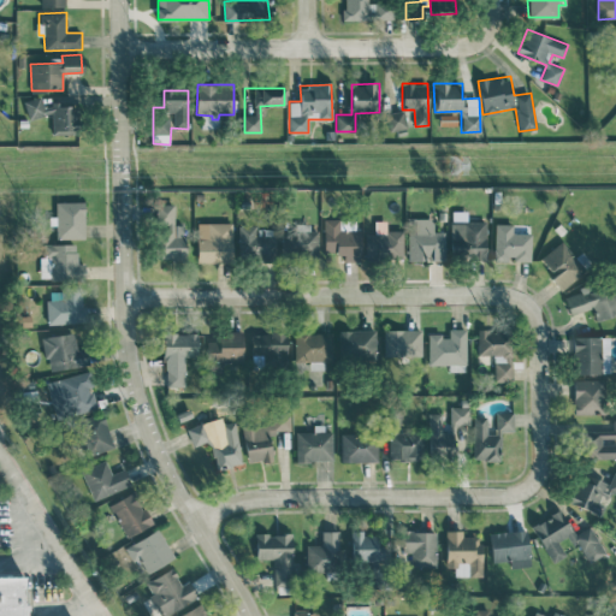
[(52,134),(78,134),(77,105),(42,106),(42,99),(25,99),(25,117),(52,116),(52,134)]
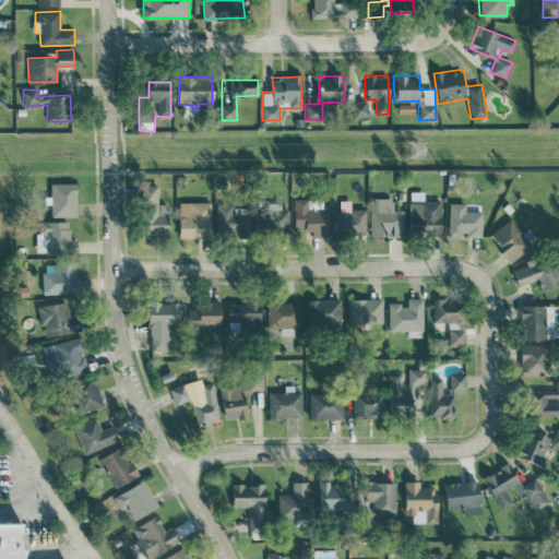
[(352,120),(368,121),(368,100),(352,100),(352,120)]
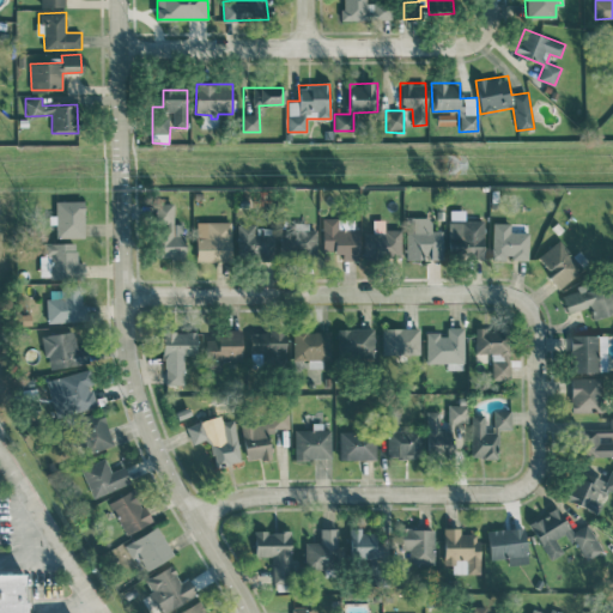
[(84,200),(55,201),(56,238),(85,237),(84,200)]
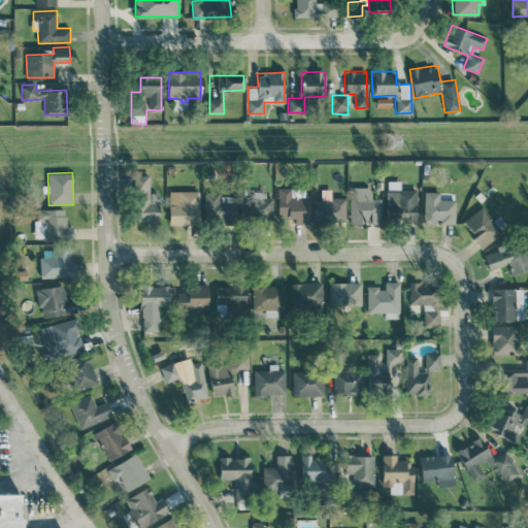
[(134,174),(135,222),(158,222),(158,192),(149,193),(149,174),(134,174)]
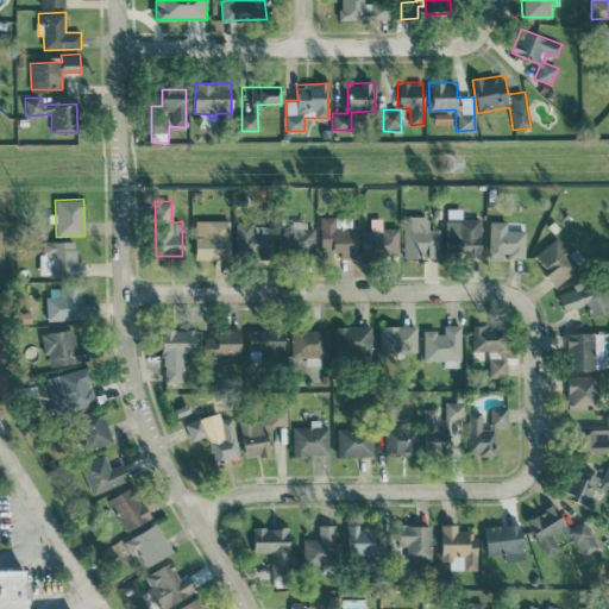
[(440,228),(428,228),(428,217),(403,215),(402,257),(440,258),(440,228)]
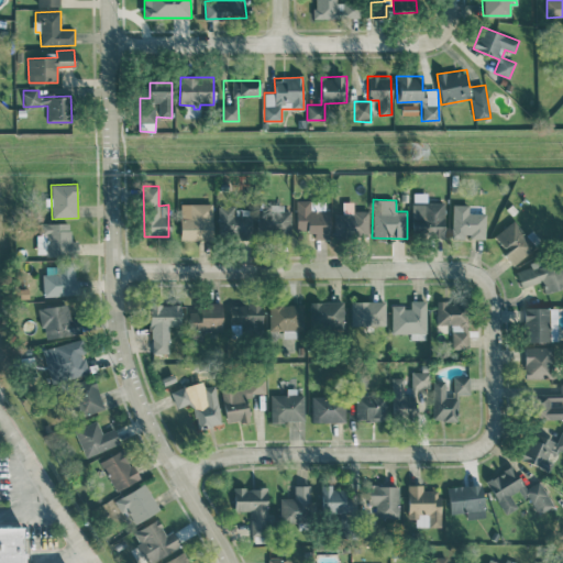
[(333,213),(334,239),(368,238),(367,210),(353,211),(353,201),(342,202),(343,213),(333,213)]
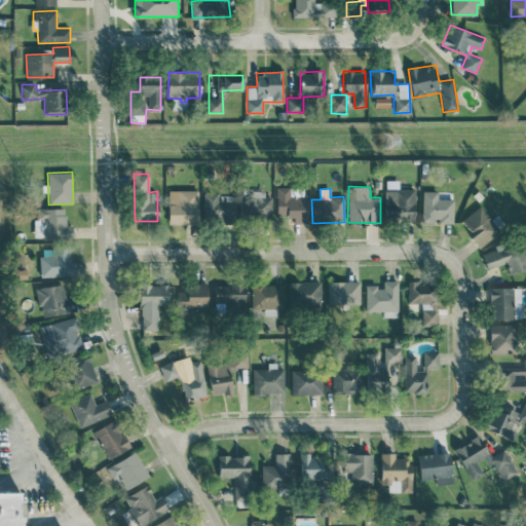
[(414,188),(384,189),(385,221),(415,221),(414,188)]
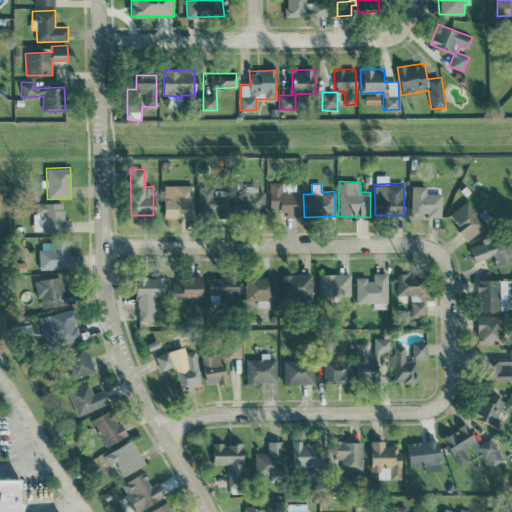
[(164,218),(193,218),(193,185),(164,185),(164,218)]
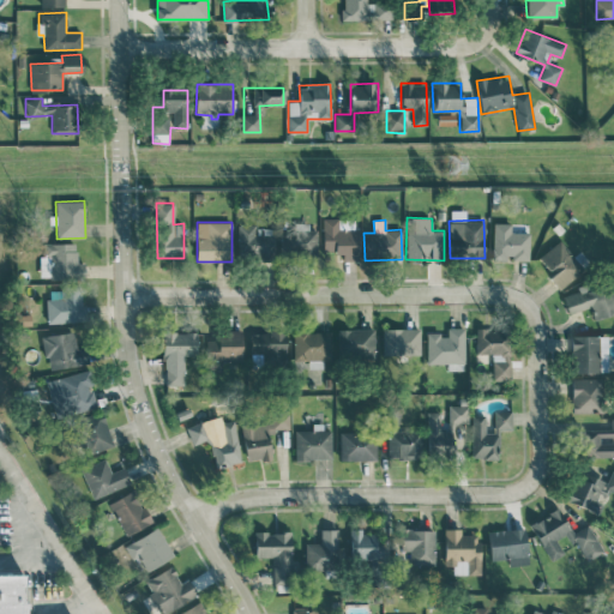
[(308,223),(295,223),(295,230),(280,232),(281,256),(317,254),(317,230),(308,230),(308,223)]
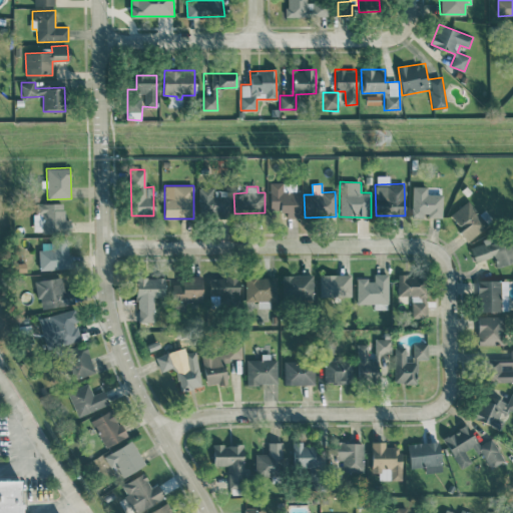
[(427,193),(427,186),(412,186),(412,216),(442,217),(442,194),(427,193)]
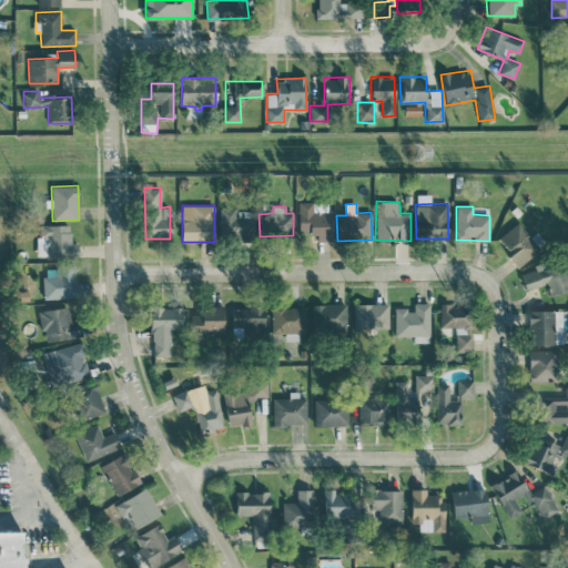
[(254,235),(253,209),(220,211),(221,236),(254,235)]
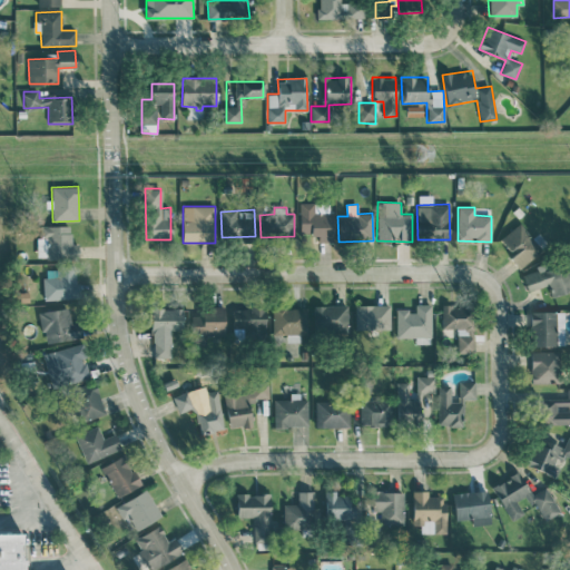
[(510,258),(519,268),(542,251),(520,223),(501,238),(514,255),(510,258)]
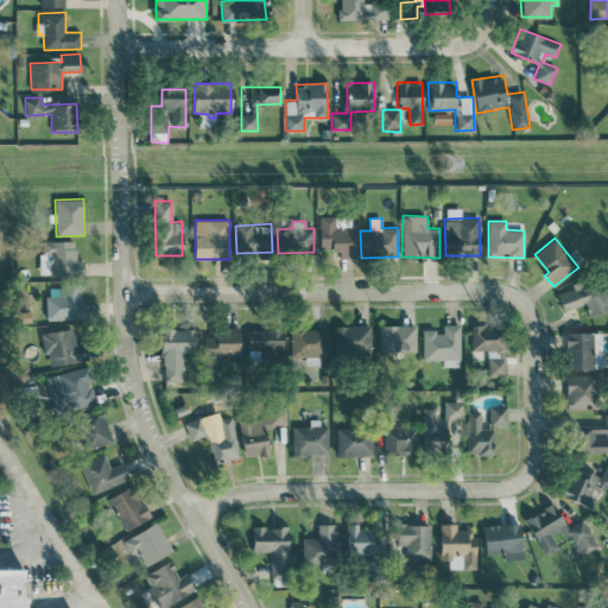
[(42,276),(83,277),(84,259),(75,259),(75,241),(42,241),(42,276)]
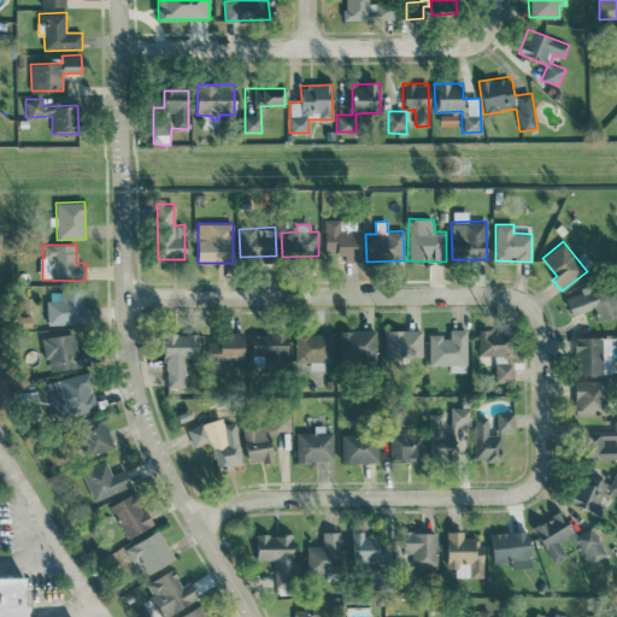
[(597,322),(616,315),(616,295),(612,282),(564,297),(570,316),(593,309),(597,322)]
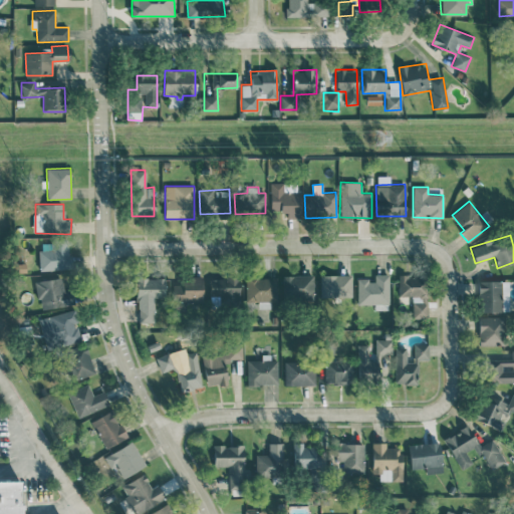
[(69,245),(39,246),(40,270),(70,269),(69,245)]
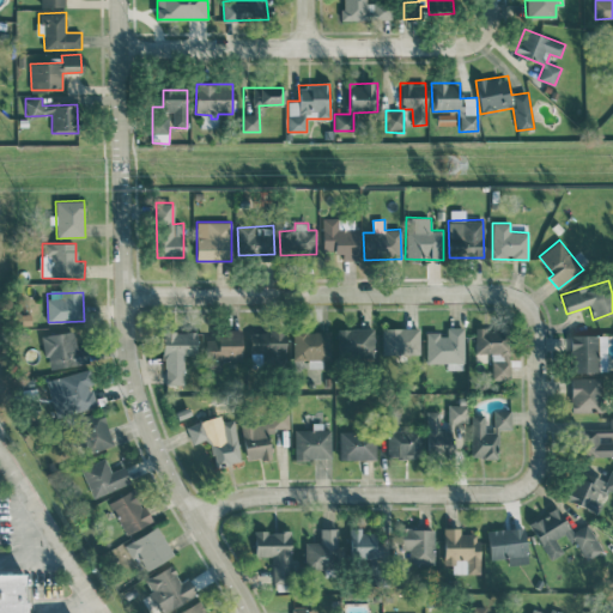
[(420,328),(382,327),(381,353),(419,354),(420,328)]
